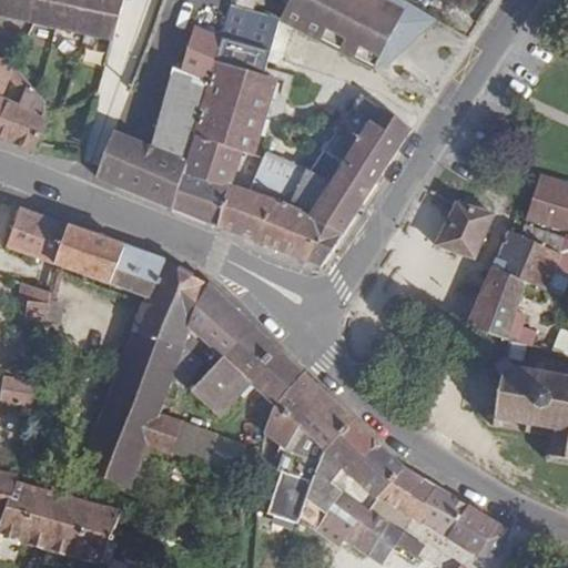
[(0,0),(0,16),(113,42),(124,0),(0,0)]
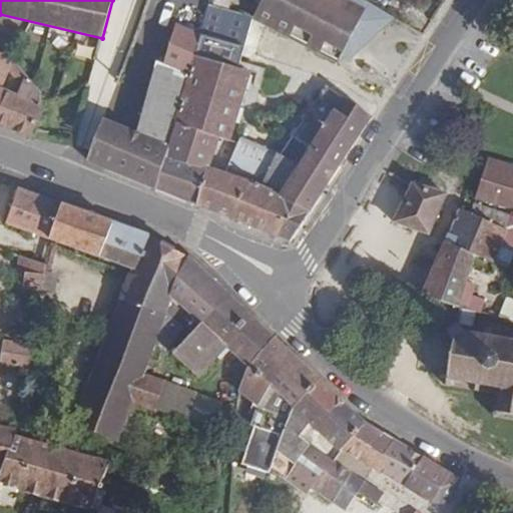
[(231,0),(213,0),(212,5),(220,8),(229,9),(231,0)]
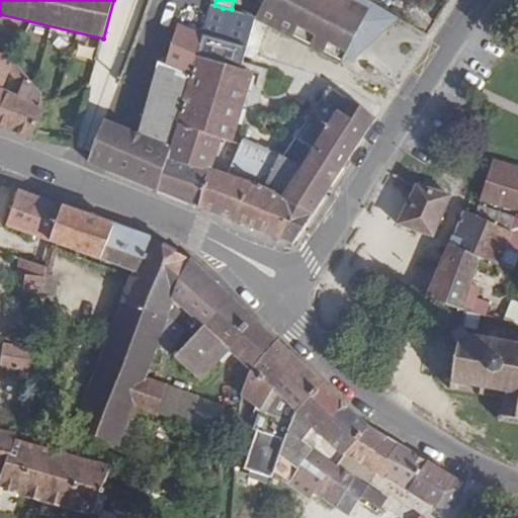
[(265,0),(257,15),(255,20),(273,30),(288,0),(265,0)]
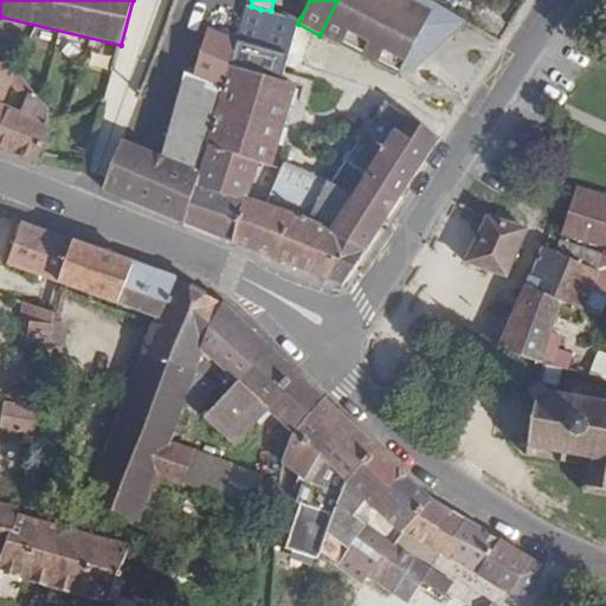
[(425,0),(337,0),(320,36),(399,76),(406,62),(413,64),(461,20),(425,0)]
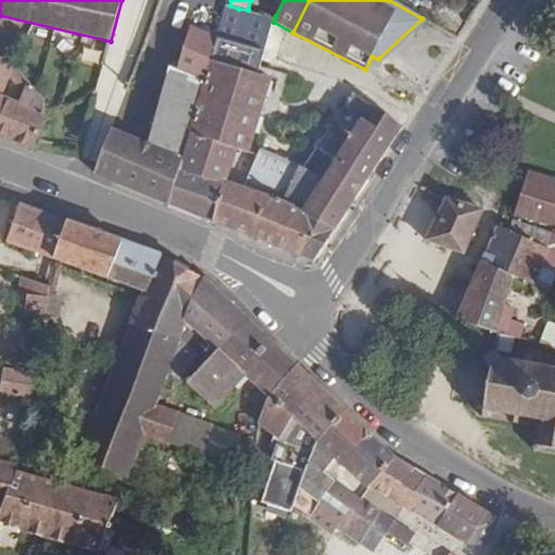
[(218,37),(214,36),(222,9),(198,1),(176,69),(169,67),(152,124),(124,112),(117,115),(94,173),(169,204),(190,132),(211,60),(218,40),(218,37)]
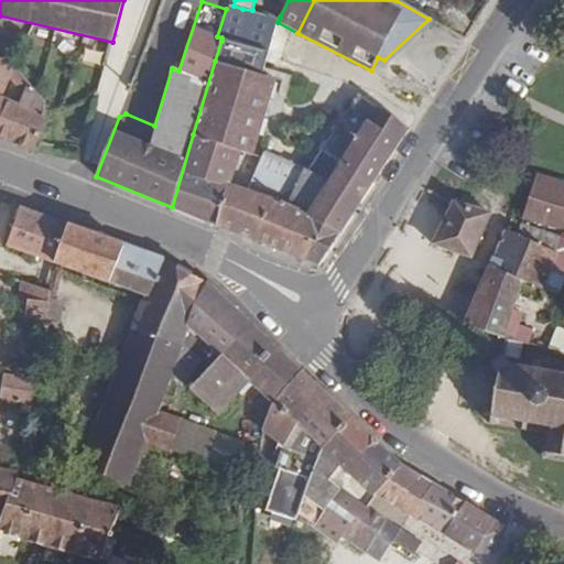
[(221,41),(231,44),(242,9),(234,6),(227,4),(226,9),(217,36),(221,38),(221,41)]
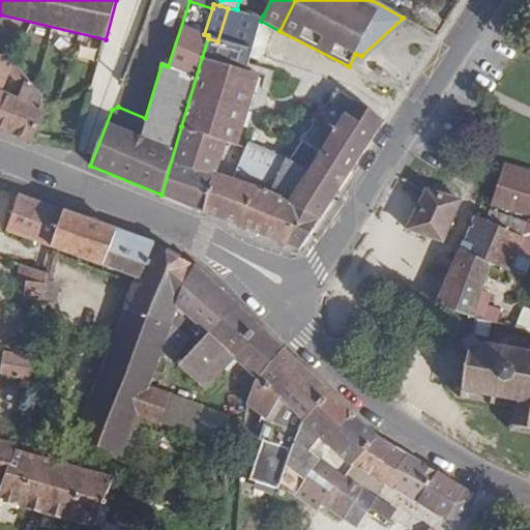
[(263,16),(237,9),(228,8),(217,41),(212,61),(246,70),(257,36),(261,21),(263,16)]
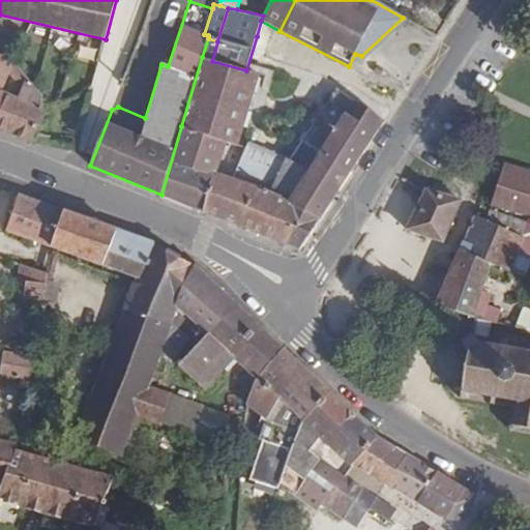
[(0,54),(0,127),(34,142),(47,111),(42,108),(42,96),(13,60),(0,54)]
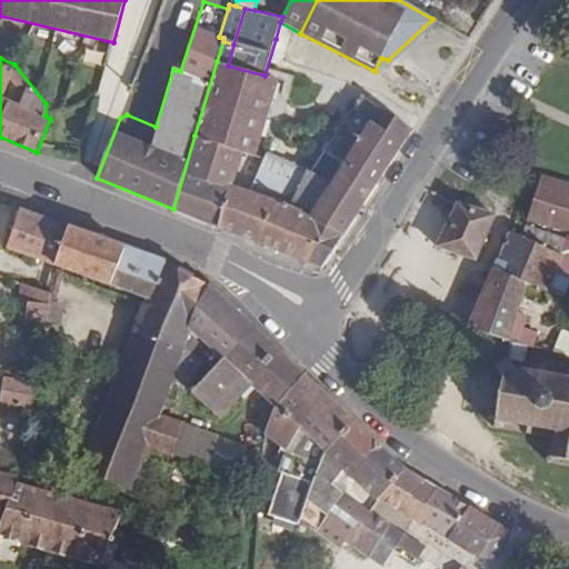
[(242,152),(256,158),(276,92),(279,80),(265,76),(228,66),(217,61),(195,136),(206,139),(242,152)]
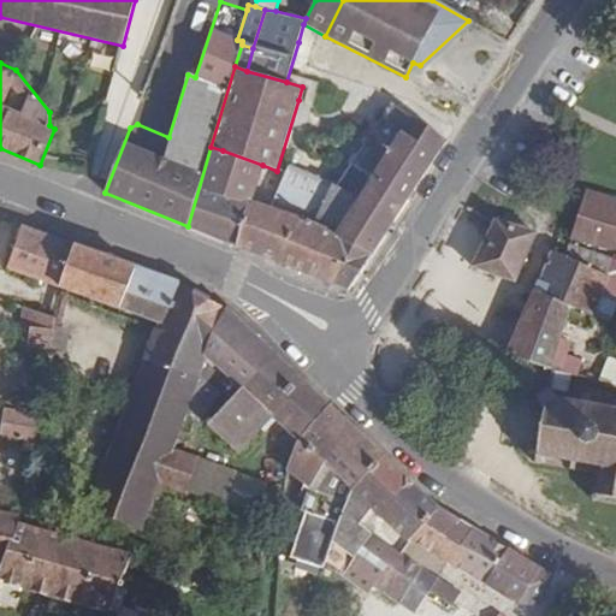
[(446,140),(392,104),(386,112),(337,184),(332,185),(290,167),(271,211),(249,202),(247,209),(252,212),(237,247),(348,290),(446,140)]
